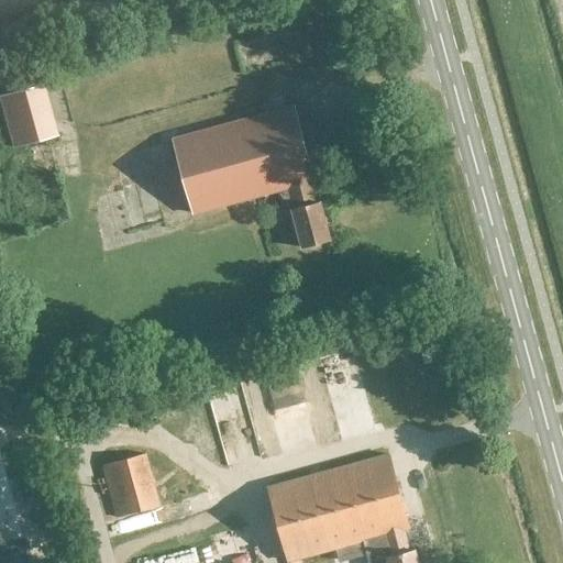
[(15,145),(57,133),(43,81),(0,94),(15,145)]
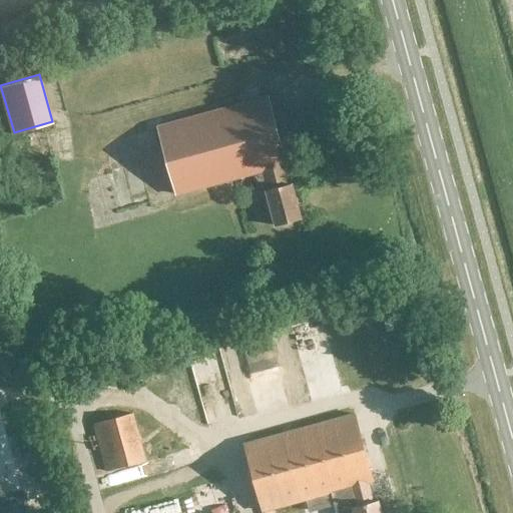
[(266,96),(155,126),(174,193),(250,172),(264,189),(274,225),(299,218),(290,182),(289,183),(284,163),(266,96)]
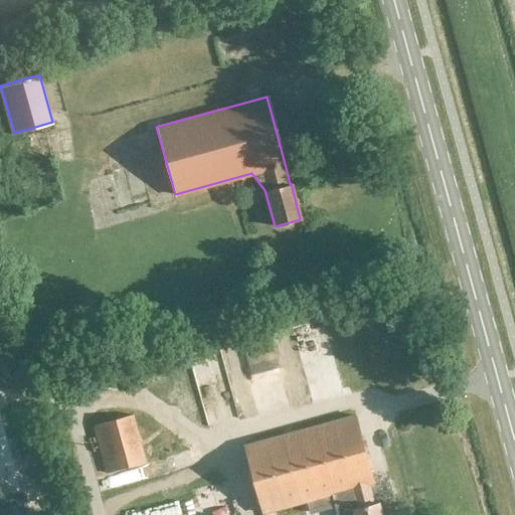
[(115,217),(136,210),(133,200),(145,196),(134,161),(119,166),(122,176),(104,182),(115,217)]
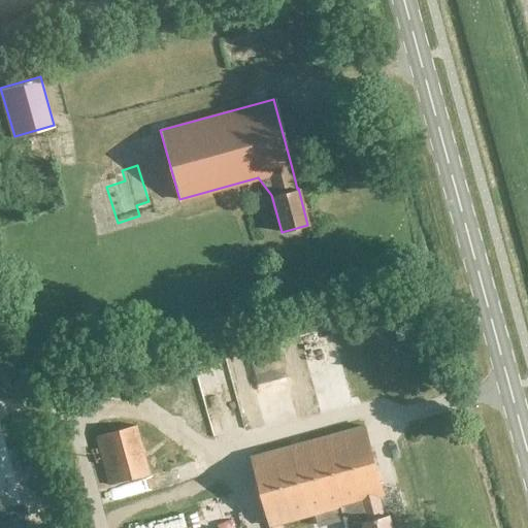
[(408,299),(419,297),(417,290),(406,293),(408,299)]
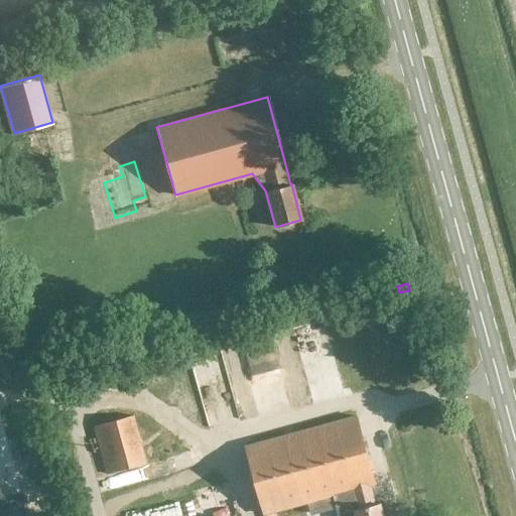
[(92,425),(105,473),(144,462),(131,414),(92,425)]
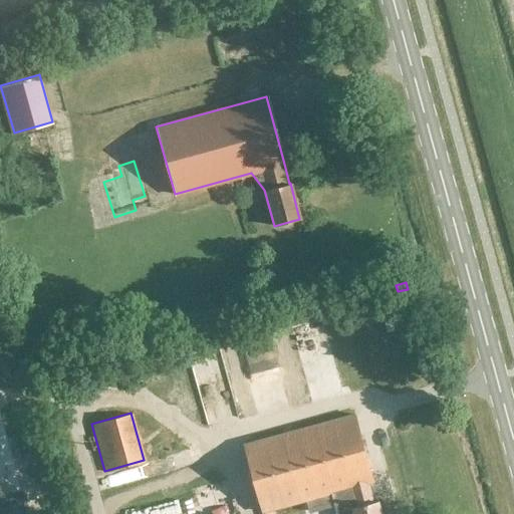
[(371,481),(352,414),(243,444),(261,511),(349,487),(354,506),(351,508),(352,513),(379,513),(376,501),(371,502),(366,483),(371,481)]
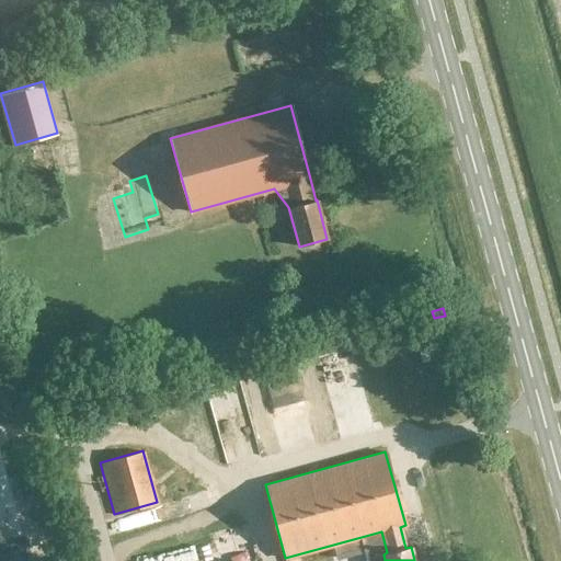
[(119,534),(126,560),(130,560),(136,560),(191,560),(186,541),(190,540),(184,517),(119,534)]
